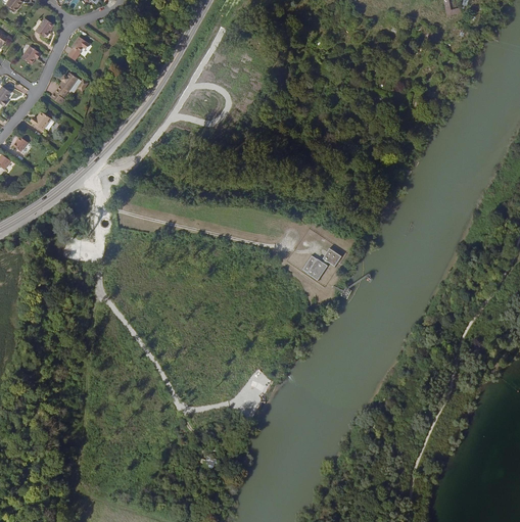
[(17,4),(19,1),(20,0),(8,0),(5,5),(14,11),(18,5),(17,4)]
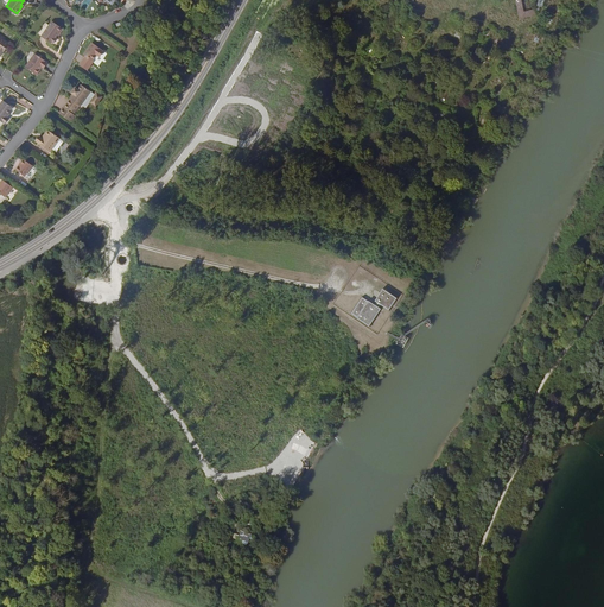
[(56,35),(61,27),(50,20),(39,36),(50,43),(51,43),(52,44),(56,38),(55,37),(56,35)]
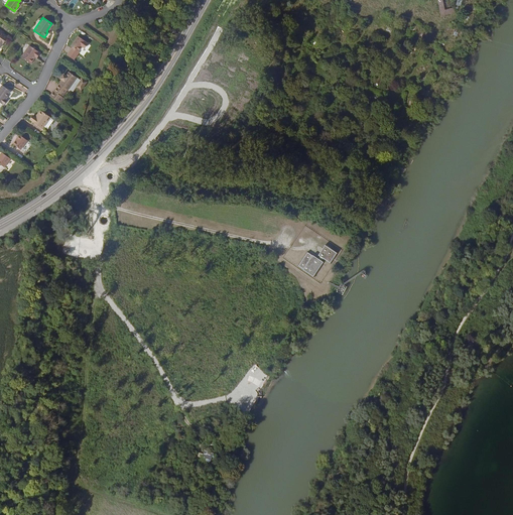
[(82,46),(86,41),(77,35),(70,46),(77,51),(81,46),(82,46)]
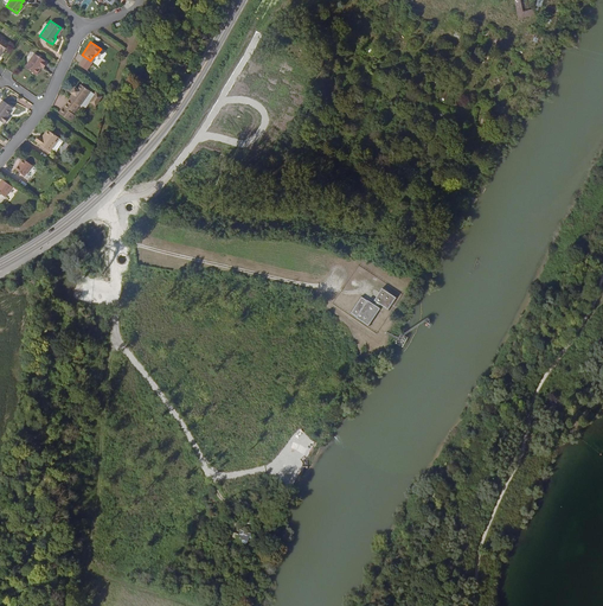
[(44,61),(40,58),(36,55),(33,53),(24,67),(34,75),(39,67),(40,68),(42,68),(46,63),(44,62),(44,61)]
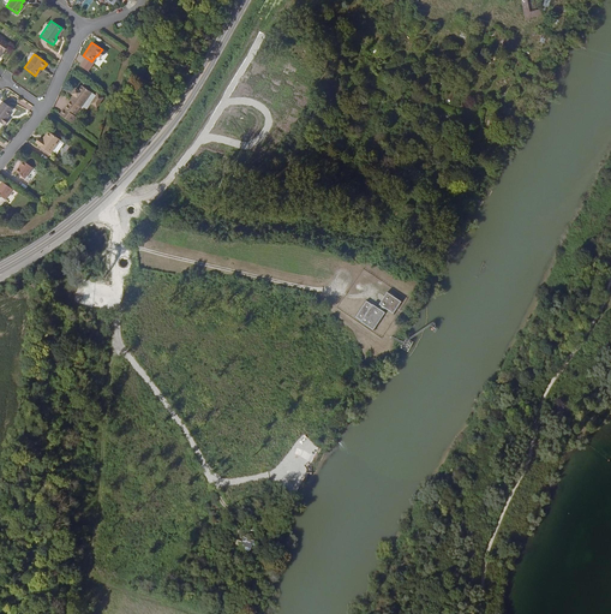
[(63,107),(58,114),(71,123),(76,117),(73,114),(78,107),(79,107),(81,106),(90,91),(81,85),(77,90),(75,89),(71,94),(73,95),(71,99),(70,100),(69,100),(64,108),(63,107)]
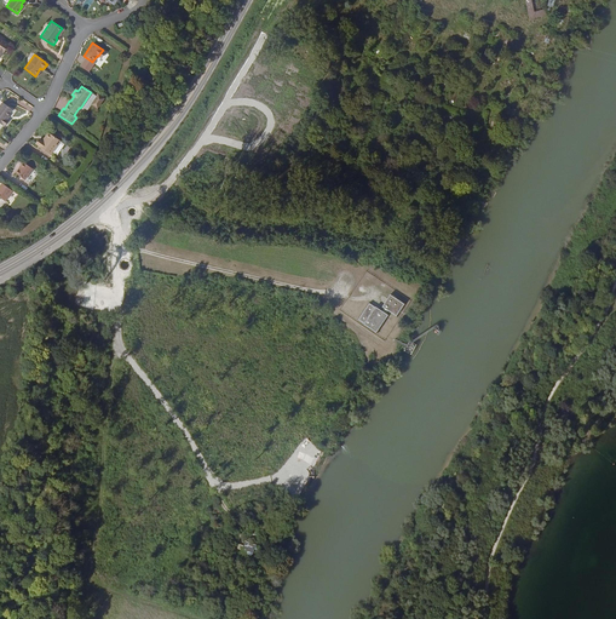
[(91,92),(81,107),(86,110),(91,104),(96,96),(91,92)]
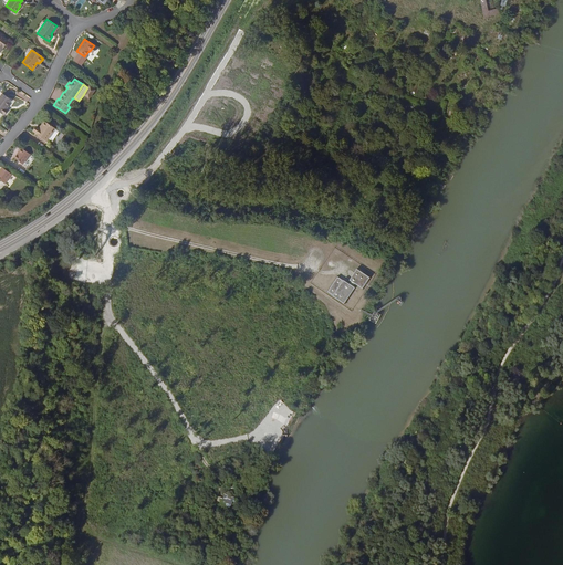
[(87,87),(83,95),(87,98),(94,90),(89,86),(87,87)]
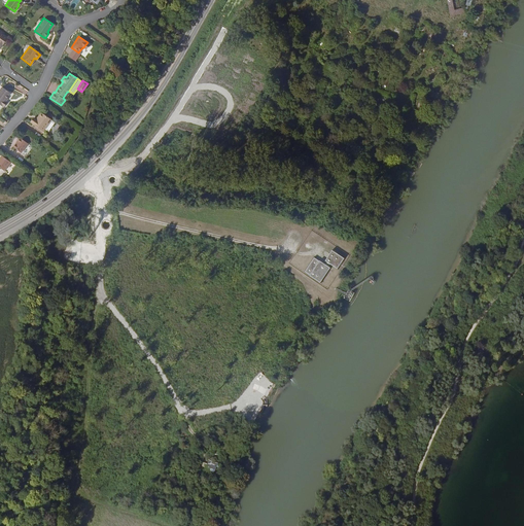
[(0,105),(1,106),(2,105),(4,106),(6,102),(5,101),(4,100),(6,98),(9,93),(1,86),(0,88),(0,105)]
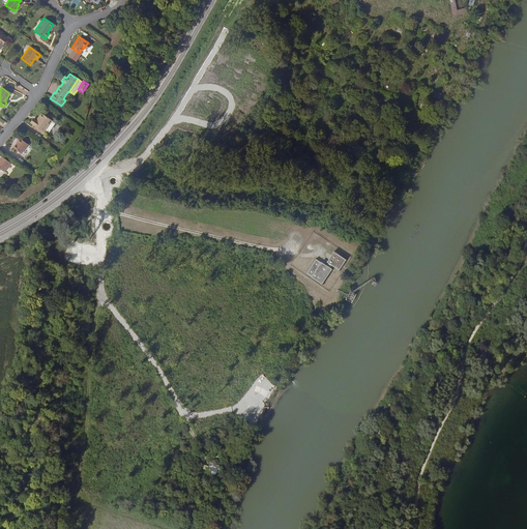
[(33,118),(30,123),(42,133),(45,129),(48,133),(55,123),(40,112),(37,117),(35,120),(35,119),(33,118)]
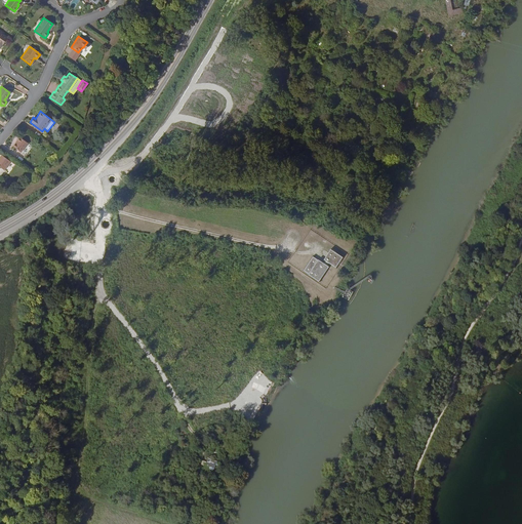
[(21,152),(27,143),(18,136),(12,147),(21,152)]
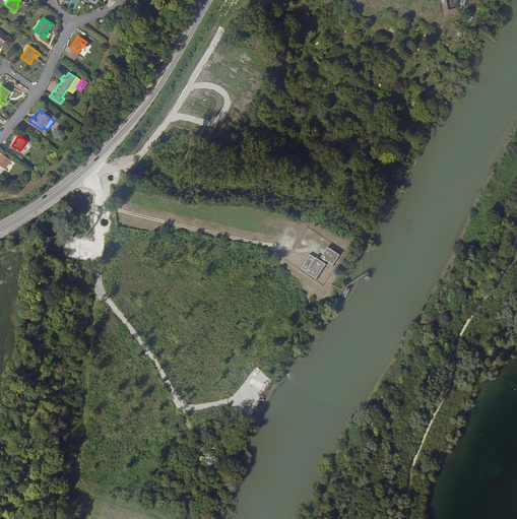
[(31,144),(26,141),(20,150),(24,153),(31,144)]
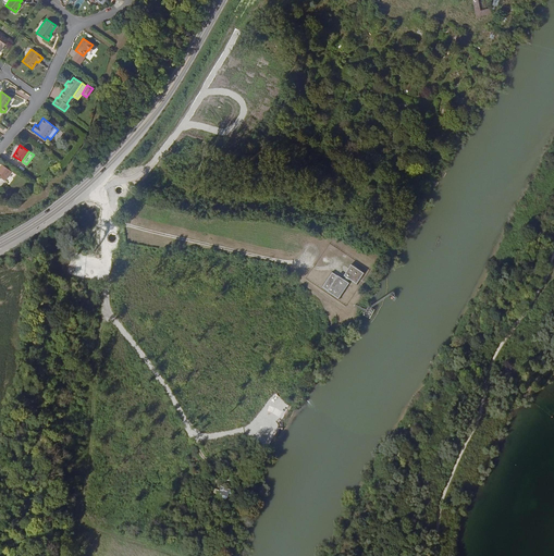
[(0,176),(4,180),(10,171),(1,164),(0,165),(0,176)]
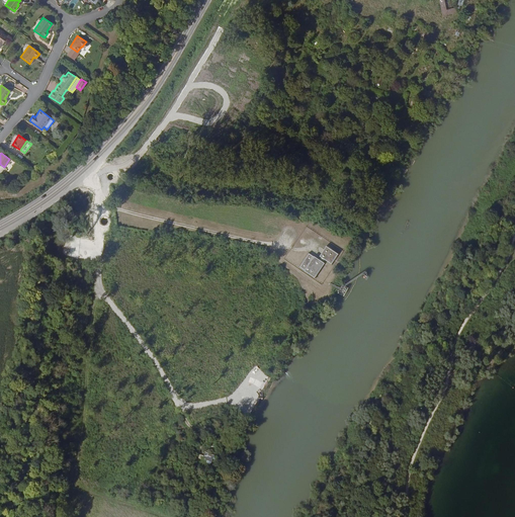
[(338,253),(325,245),(318,255),(331,264),(338,253)]
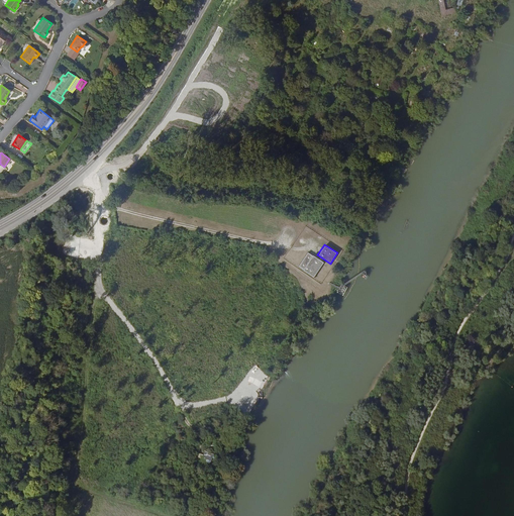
[(313,276),(322,262),(312,254),(307,251),(298,266),(303,269),(313,276)]
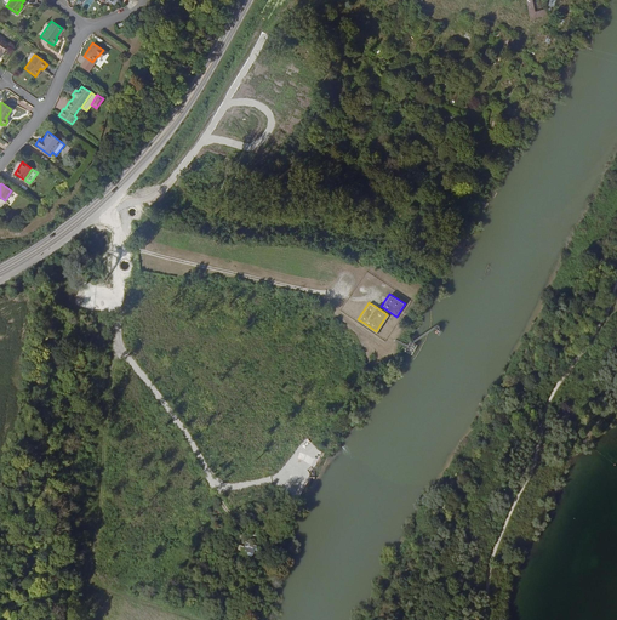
[(246,546),(253,550),(260,538),(252,533),(250,532),(243,529),(239,536),(236,541),(246,546)]
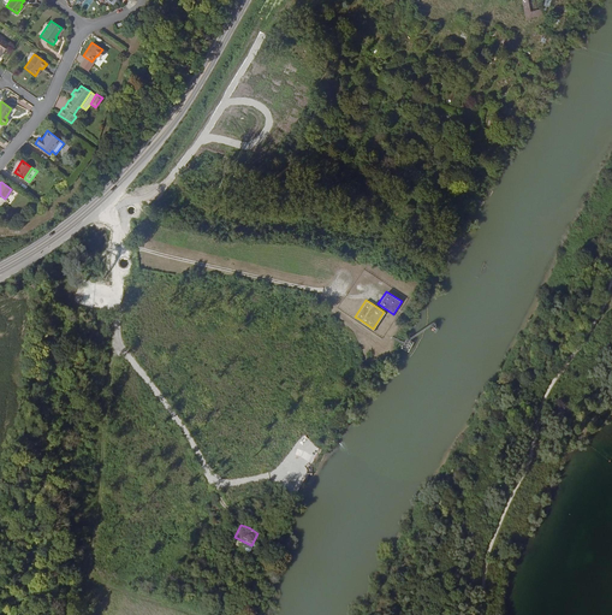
[(223,538),(219,536),(214,544),(237,555),(242,547),(235,544),(233,548),(221,542),(223,538)]
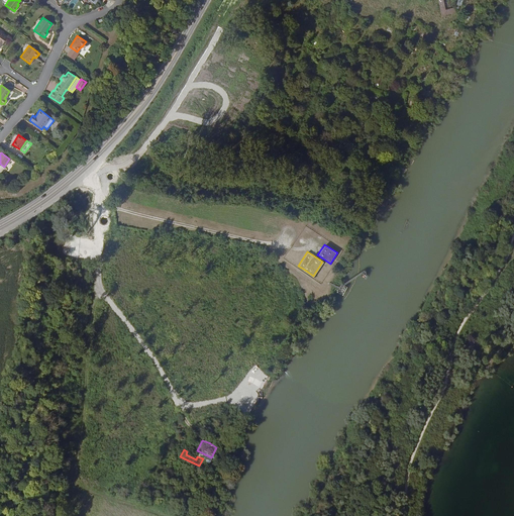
[(197,456),(203,458),(205,454),(197,450),(194,454),(197,456)]
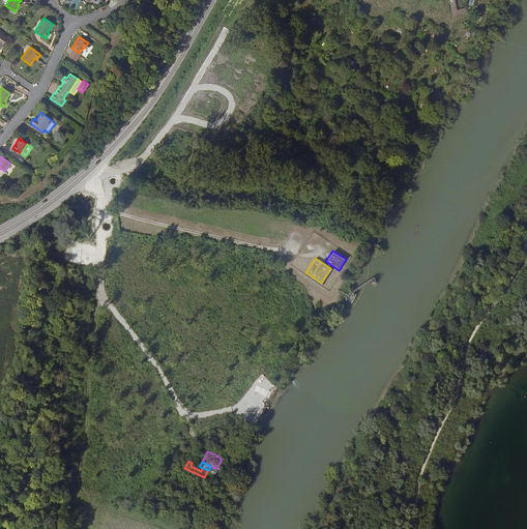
[(199,466),(192,463),(191,466),(201,471),(202,468),(199,466)]
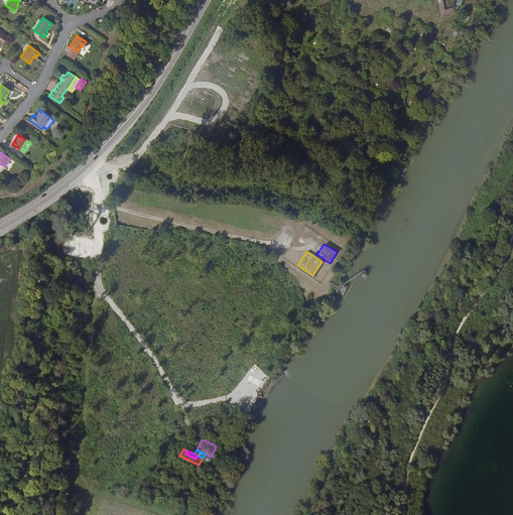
[(203,458),(199,465),(205,468),(211,457),(205,454),(203,458)]
